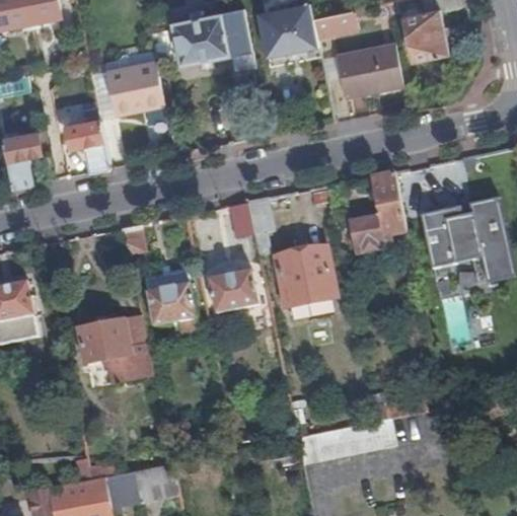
[(0,26),(31,20),(27,0),(0,0),(0,26)]
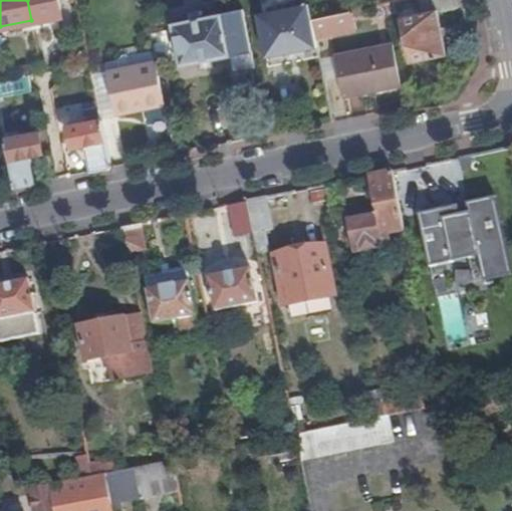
[(27,0),(31,20),(61,14),(58,0),(27,0)]
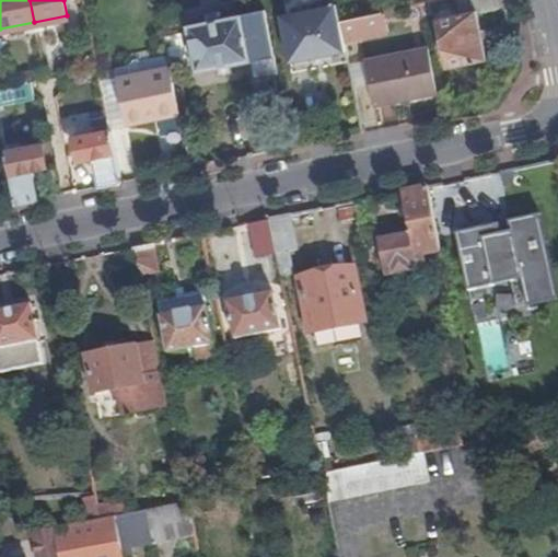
[(442,12),(440,0),(431,2),(433,13),(442,12)]
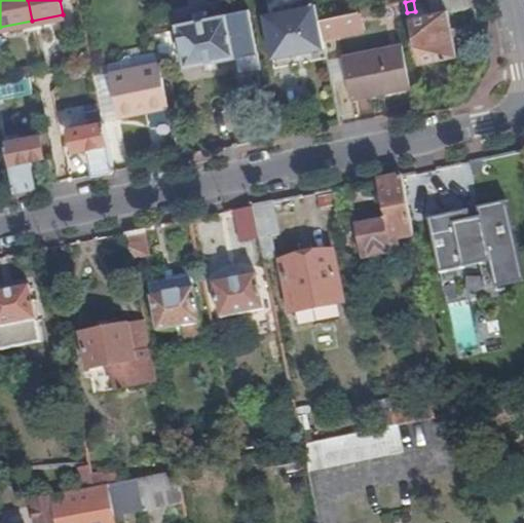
[(447,11),(474,5),(473,0),(437,0),(440,12),(408,19),(418,64),(456,55),(447,11)]
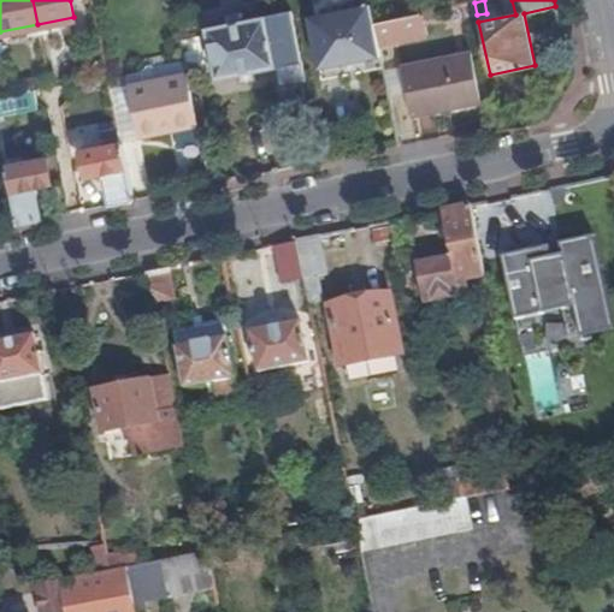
[(373,23),(370,5),(308,18),(319,69),(320,70),(323,79),(383,67),(378,43),(373,23)]
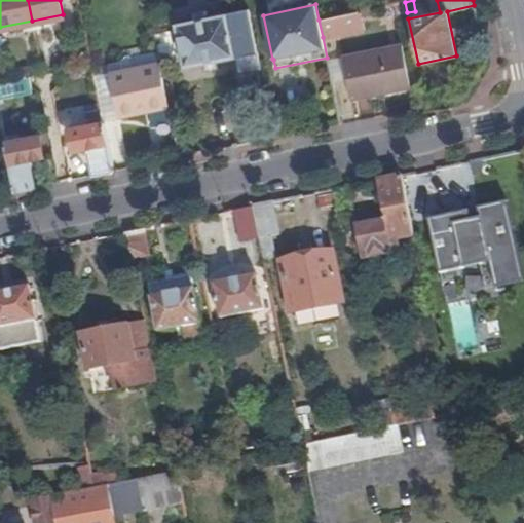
[(258,52),(249,8),(204,19),(202,13),(196,14),(197,20),(176,24),(185,67),(258,52)]
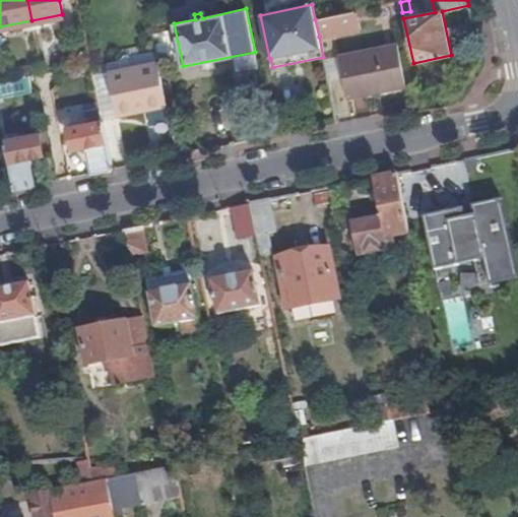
[(355,11),(315,19),(319,37),(360,27),(355,11)]
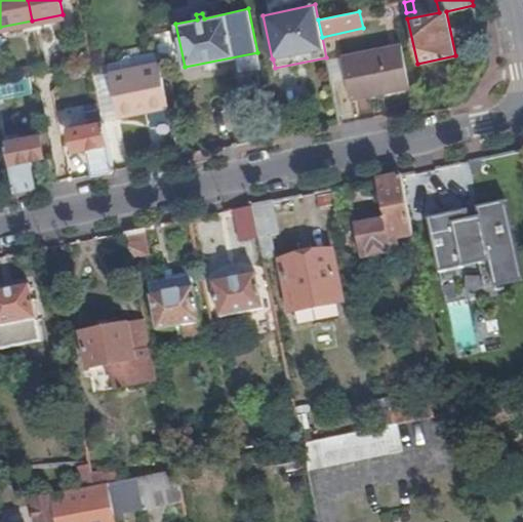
[(351,98),(411,87),(402,44),(344,56),(351,98)]
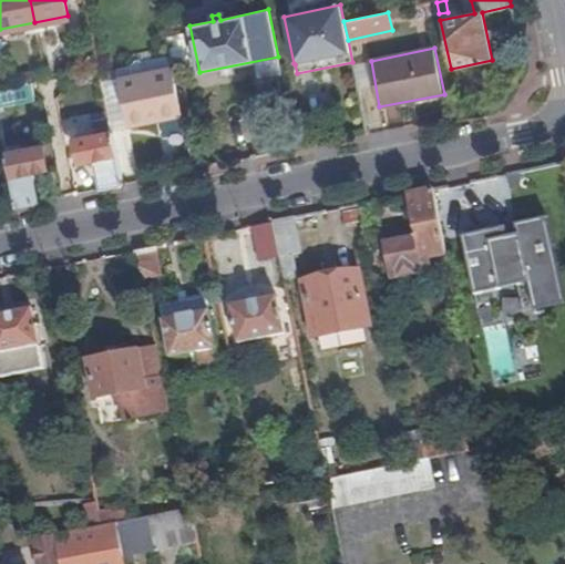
[(127,125),(150,121),(150,116),(178,110),(170,65),(117,77),(127,125)]
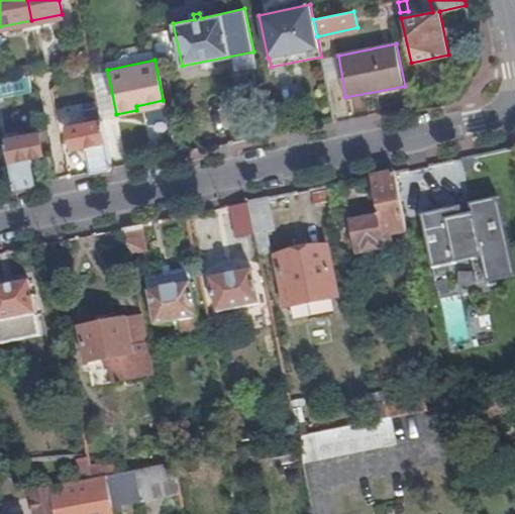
[(28,76),(0,81),(0,97),(13,94),(13,91),(31,87),(28,76)]
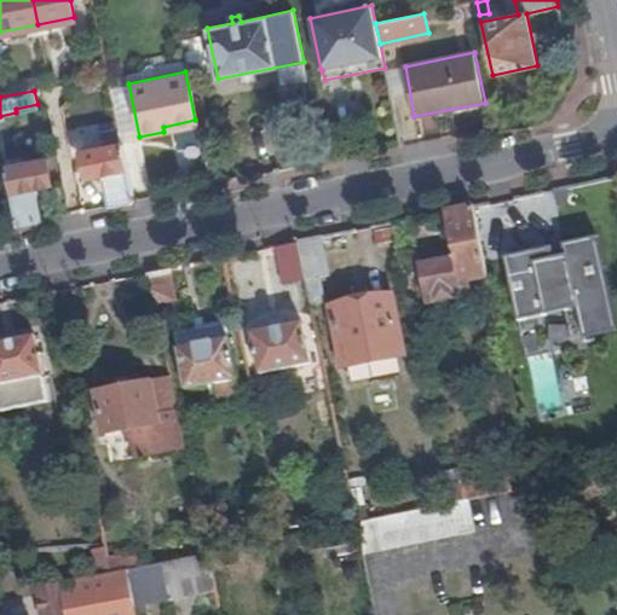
[(163,127),(163,132),(196,125),(195,120),(163,127)]
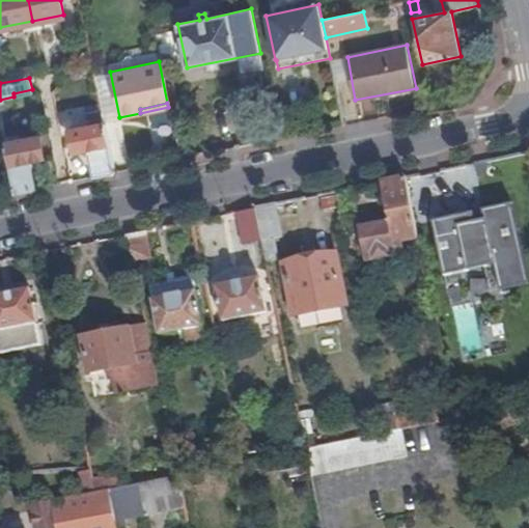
[(115,172),(104,123),(70,130),(75,149),(88,147),(94,176),(105,174),(115,172)]
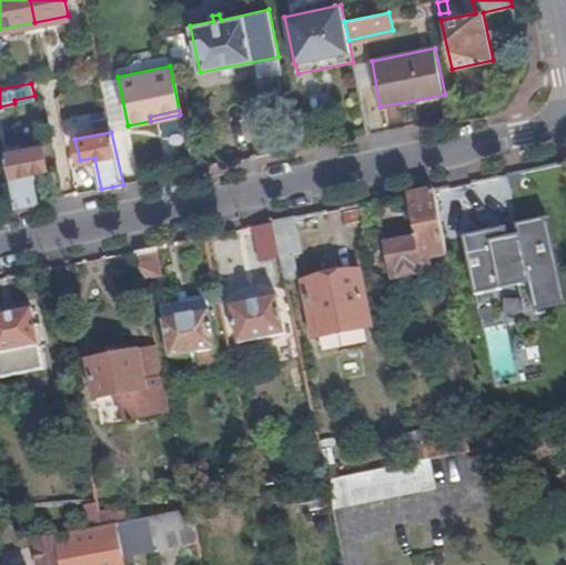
[(6,152),(18,205),(38,201),(32,170),(47,168),(42,145),(6,152)]
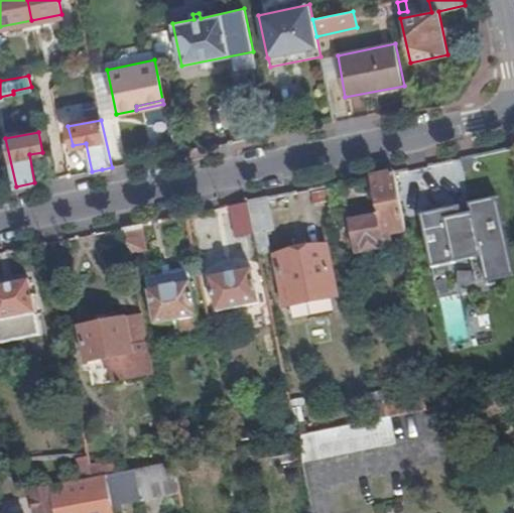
[(403,232),(391,170),(368,174),(375,209),(348,215),(355,252),(390,245),(388,234),(403,232)]
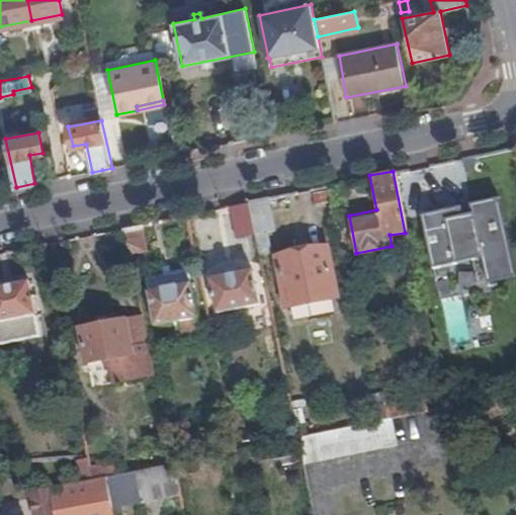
[(273,230),(267,196),(247,201),(253,233),(253,235),(265,232),(273,230)]
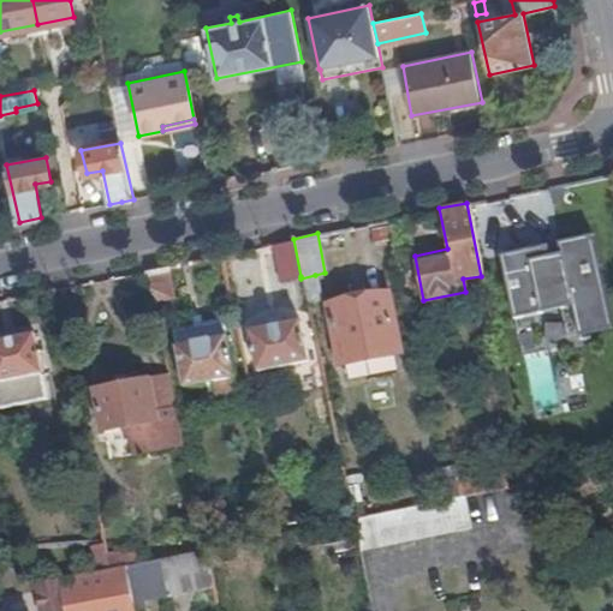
[(591,237),(499,256),(512,317),(575,305),(581,336),(611,329),(591,237)]
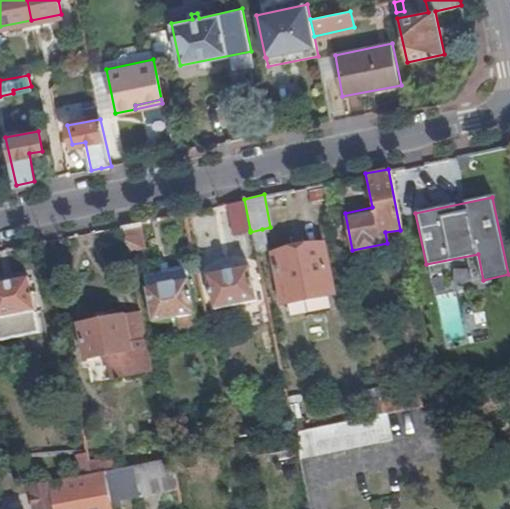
[(250,230),(244,199),(226,202),(233,233),(250,232),(250,230)]
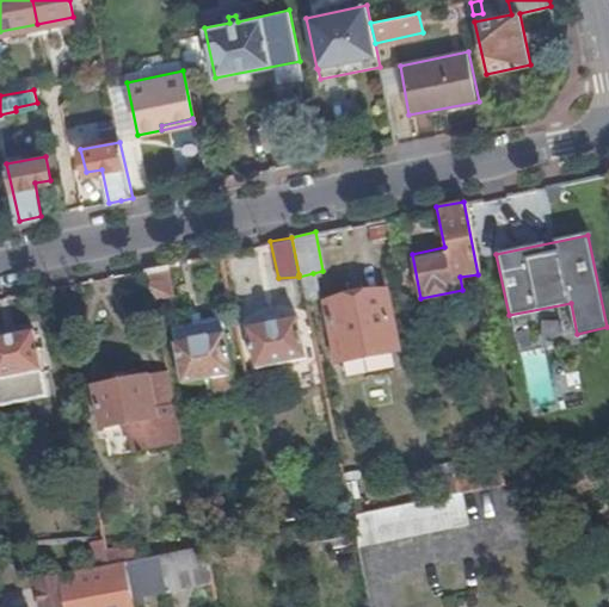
[(173,295),(167,262),(146,267),(152,298),(173,295)]
